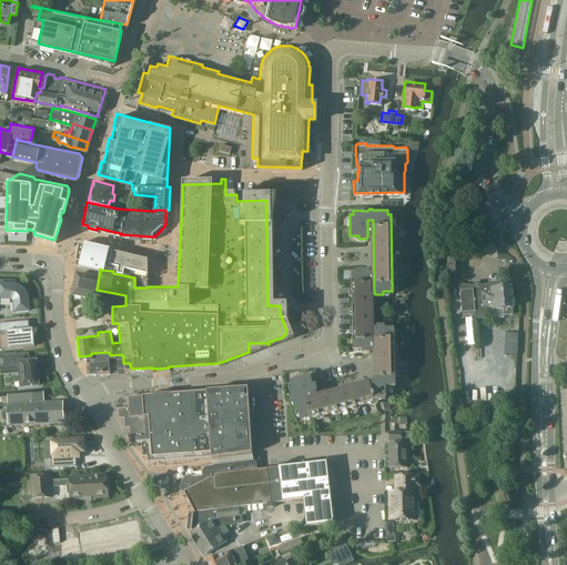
[(101,270),(114,270),(113,272),(125,274),(134,278),(134,288),(147,288),(148,281),(147,256),(79,241),(74,263),(101,269),(101,270)]
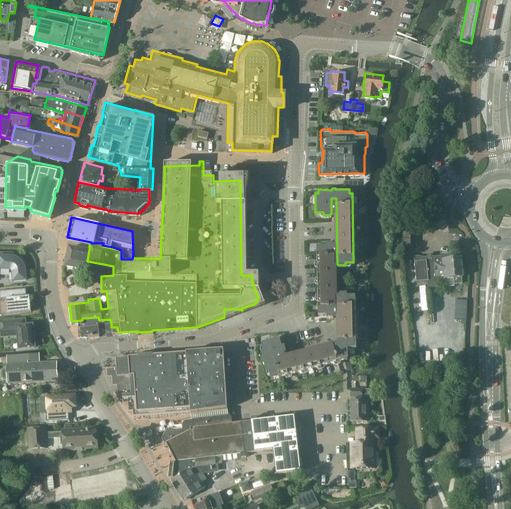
[(324,244),(316,244),(317,313),(326,313),(326,316),(331,316),(333,314),(332,243),(331,241),(324,241),(324,244)]
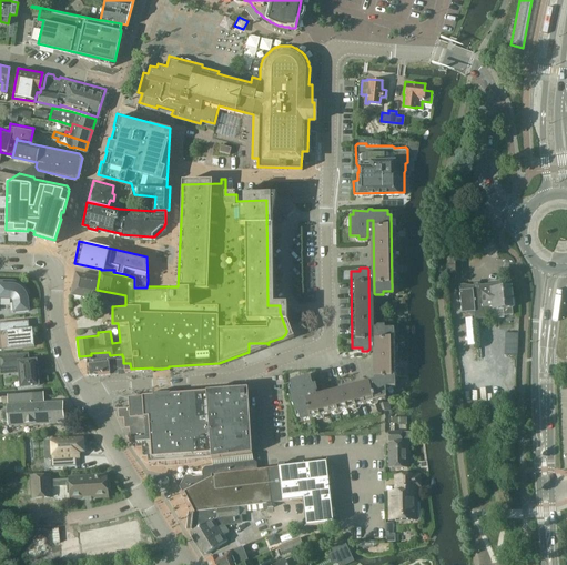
[(97,290),(99,276),(94,275),(94,274),(76,272),(72,292),(82,294),(83,291),(92,293),(92,292),(95,293),(95,296),(113,300),(114,293),(97,290)]
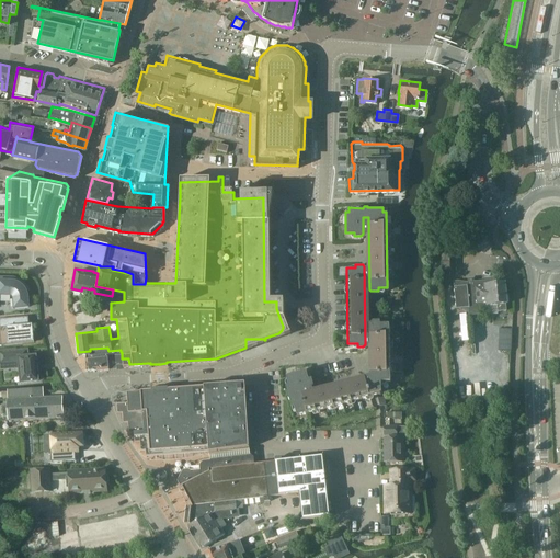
[(0,292),(10,293),(11,293),(12,293),(13,294),(13,295),(13,296),(14,306),(27,305),(26,295),(26,294),(25,293),(25,292),(25,289),(24,288),(27,287),(26,285),(24,282),(22,281),(19,279),(16,277),(13,276),(10,276),(0,275),(0,292)]
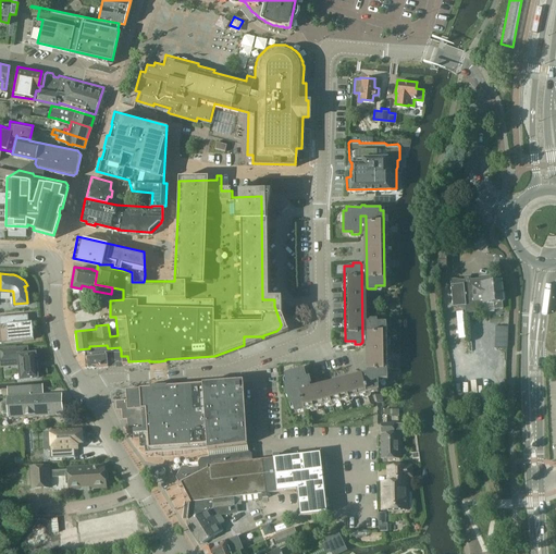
[(455,277),(449,277),(451,283),(452,305),(466,304),(466,310),(476,309),(476,303),(482,302),(493,300),(493,307),(503,306),(502,299),(503,299),(505,298),(505,297),(505,295),(505,294),(502,293),(501,278),(490,279),(490,275),(470,277),(470,273),(464,274),(464,278),(462,278),(460,278),(458,277),(456,277),(455,277)]
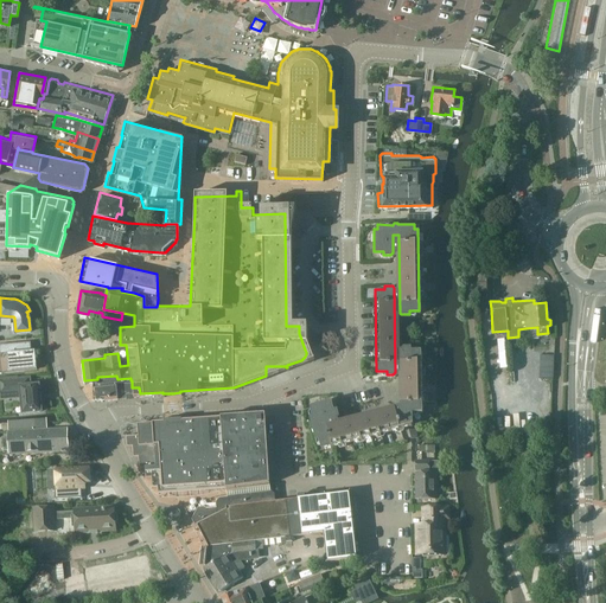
[(36,366),(34,348),(26,350),(26,340),(0,341),(0,358),(7,357),(8,369),(36,366)]
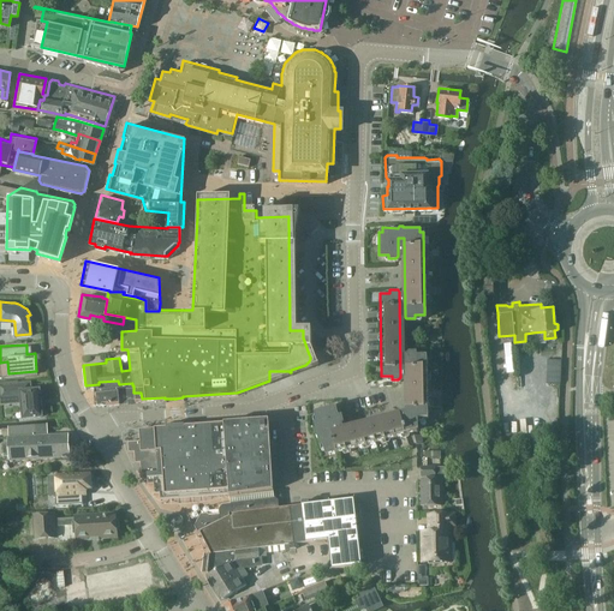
[(322,443),(326,453),(417,427),(417,415),(427,415),(425,353),(416,353),(416,349),(409,349),(406,352),(407,393),(409,412),(401,412),(326,432),(325,426),(341,421),(343,419),(340,412),(338,413),(334,403),(313,409),(316,419),(313,419),(316,429),(314,430),(316,435),(320,443),(322,443)]
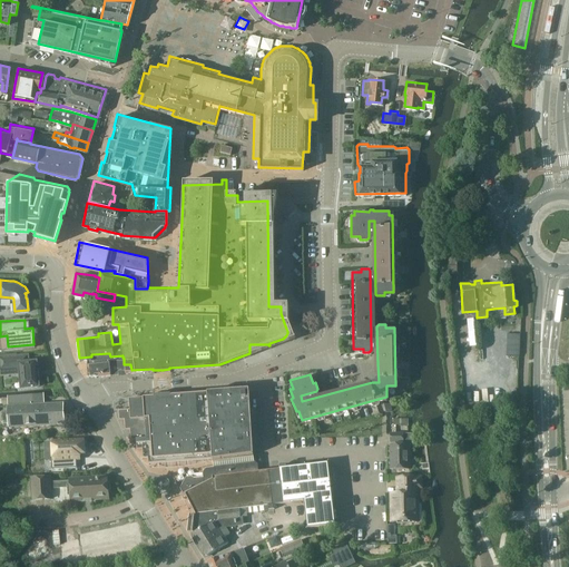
[(492,361),(504,361),(503,351),(492,352),(492,361)]
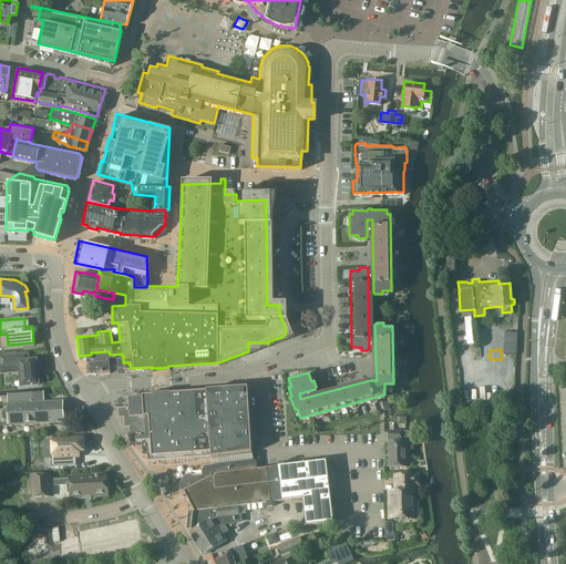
[(35,367),(35,358),(27,359),(27,351),(0,355),(0,365),(19,362),(21,383),(38,382),(37,372),(38,372),(38,367),(35,367)]
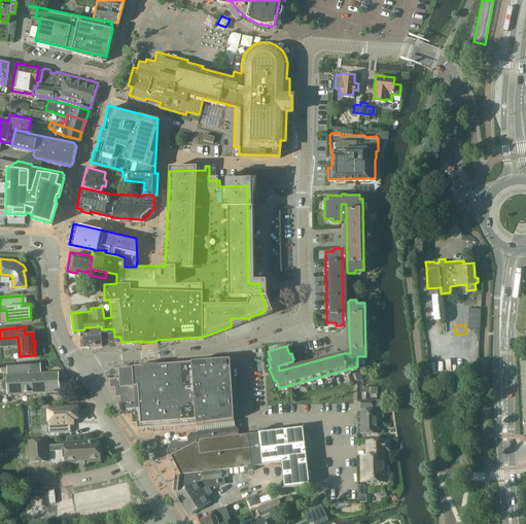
[(109,343),(108,340),(115,339),(114,337),(114,330),(113,330),(100,330),(79,334),(81,345),(91,344),(92,345),(109,343)]
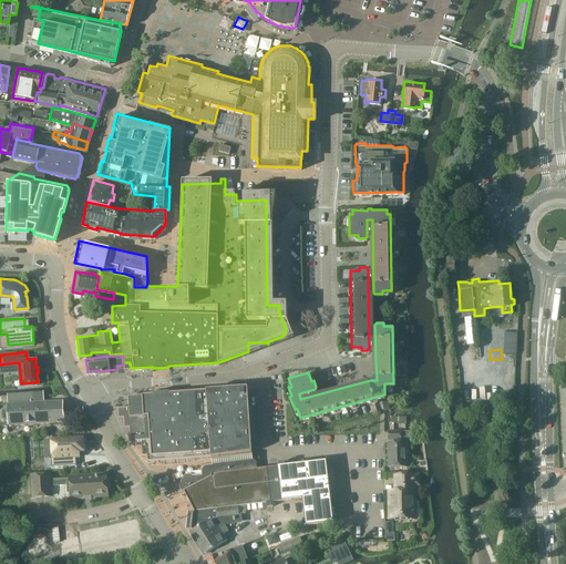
[(211,455),(251,451),(247,385),(168,390),(168,389),(162,389),(152,390),(152,391),(127,393),(127,404),(116,404),(117,414),(123,414),(123,424),(129,424),(129,434),(134,434),(135,444),(141,443),(141,451),(141,452),(141,453),(145,453),(146,459),(157,458),(156,453),(173,452),(191,451),(191,455),(211,453),(211,455)]
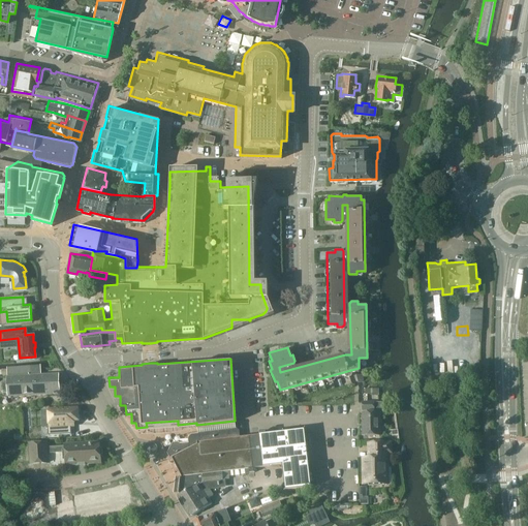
[(40,372),(39,363),(6,365),(6,377),(1,378),(0,379),(0,388),(2,390),(7,389),(7,394),(58,391),(57,371),(40,372)]
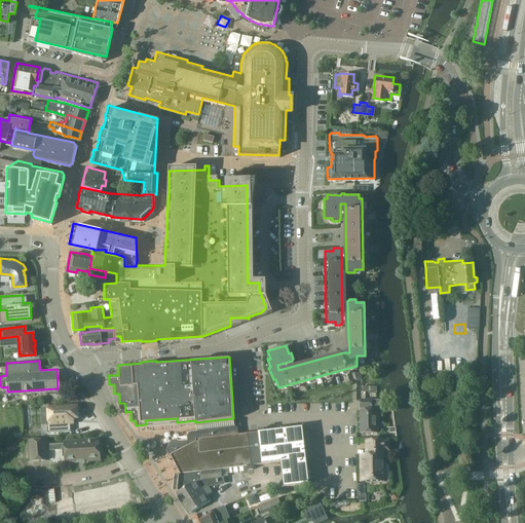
[(360,398),(360,408),(360,430),(375,430),(375,407),(370,407),(370,404),(371,404),(371,397),(360,398)]
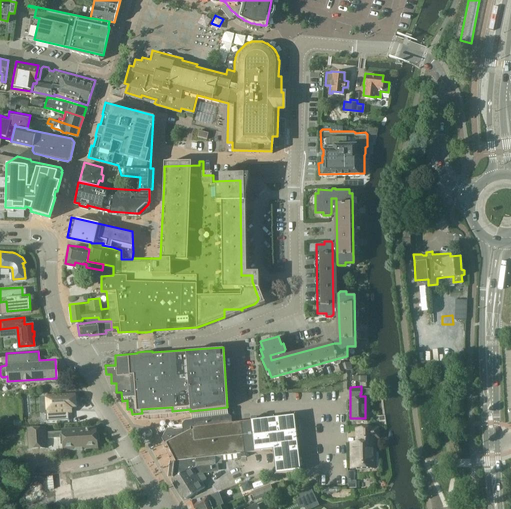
[(47,402),(45,402),(46,419),(68,418),(68,410),(71,409),(71,405),(75,405),(74,392),(46,394),(47,402)]
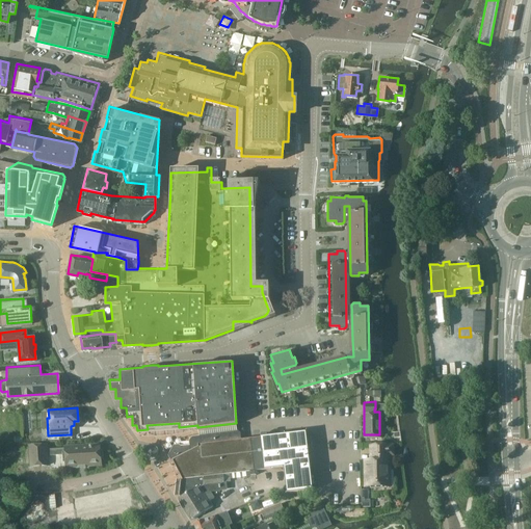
[(171,458),(173,457),(181,476),(202,473),(248,468),(249,473),(254,472),(254,467),(283,464),(286,490),(312,487),(306,429),(243,437),(242,429),(239,430),(236,428),(198,431),(198,433),(191,434),(188,439),(189,443),(180,443),(178,441),(173,442),(166,452),(169,457),(171,458)]
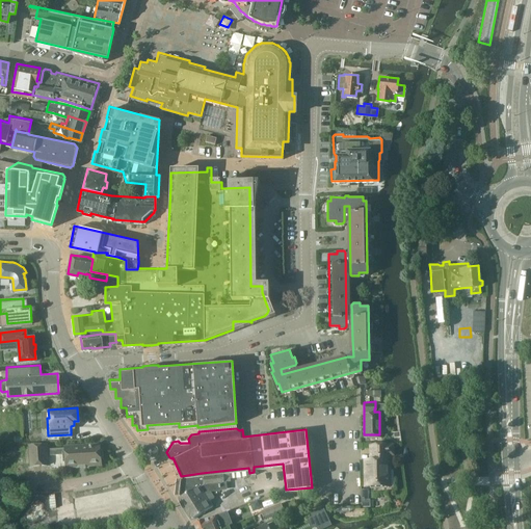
[(29,446),(19,447),(19,459),(29,458),(29,463),(47,461),(47,452),(46,447),(46,443),(50,443),(49,439),(30,440),(30,443),(28,444),(29,446)]
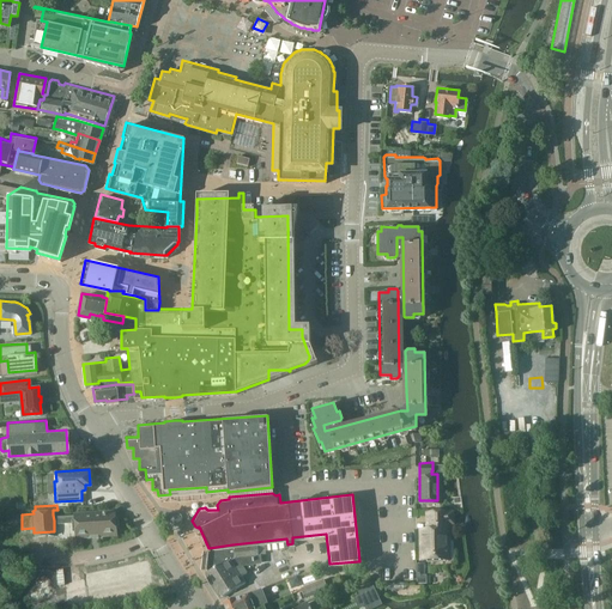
[(74,513),(68,513),(68,519),(74,519),(76,534),(86,534),(86,535),(101,534),(100,533),(115,531),(114,524),(117,524),(116,513),(114,513),(114,510),(89,511),(79,512),(79,511),(74,512),(74,513)]
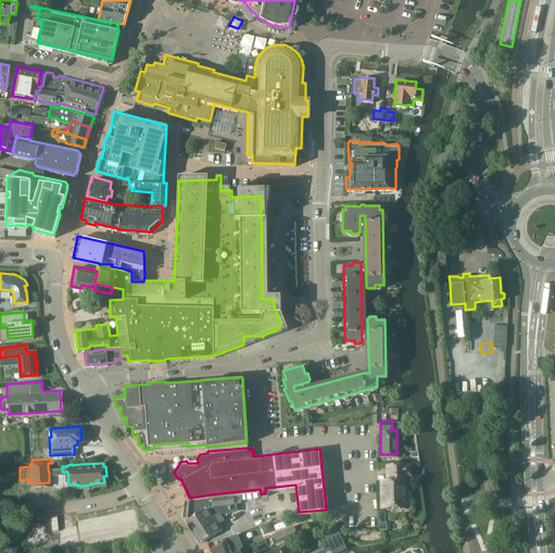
[(150,472),(152,475),(153,475),(159,476),(162,474),(163,468),(161,464),(156,463),(152,465),(151,470),(150,472)]
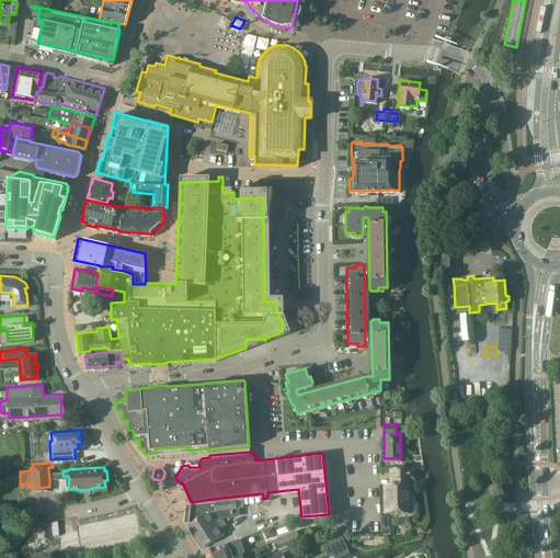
[(407,476),(413,476),(413,467),(389,467),(390,477),(391,477),(391,484),(389,484),(389,490),(384,490),(385,510),(404,510),(404,497),(409,497),(409,482),(407,482),(407,476)]
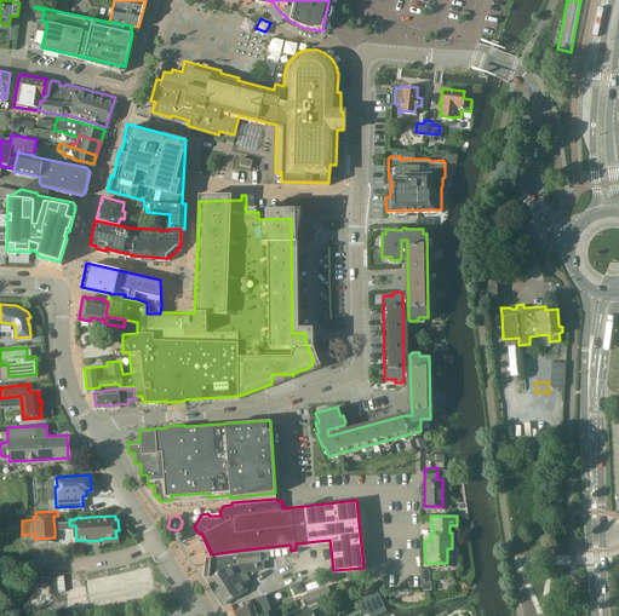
[(235,551),(211,554),(210,573),(211,575),(238,558),(240,562),(261,559),(259,551),(236,553),(235,551)]
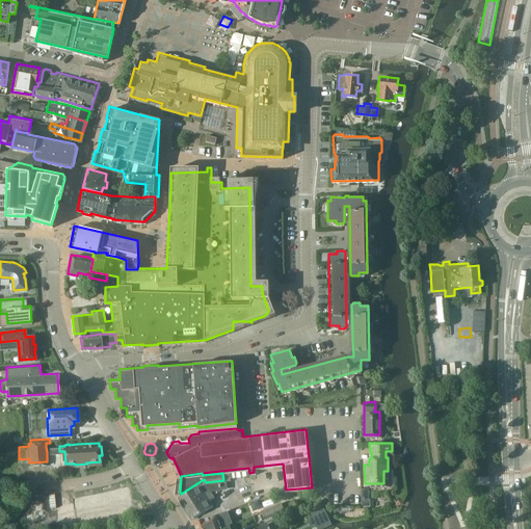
[(210,490),(205,493),(204,492),(211,487),(209,483),(207,483),(206,482),(204,479),(181,494),(179,495),(192,516),(211,503),(207,497),(212,493),(210,490)]
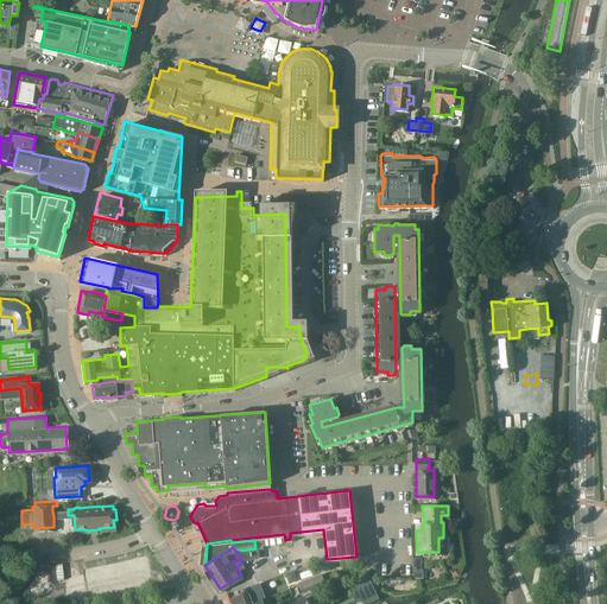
[(141,550),(83,563),(89,590),(149,576),(141,550)]
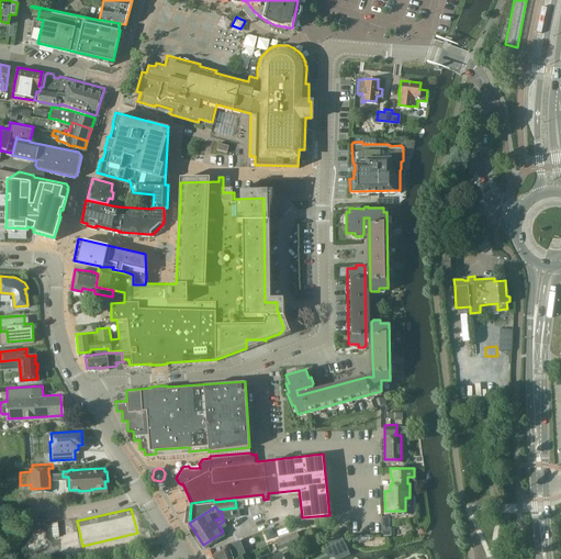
[(295,529),(276,537),(279,545),(299,537),(295,529)]
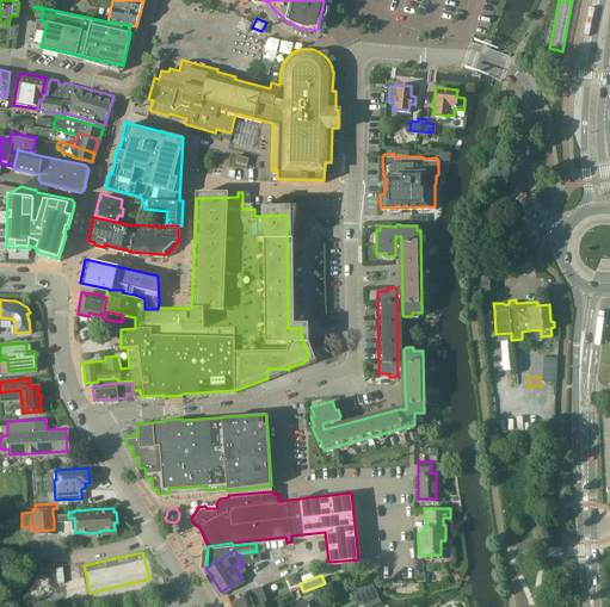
[(355,583),(362,605),(376,599),(369,578),(355,583)]
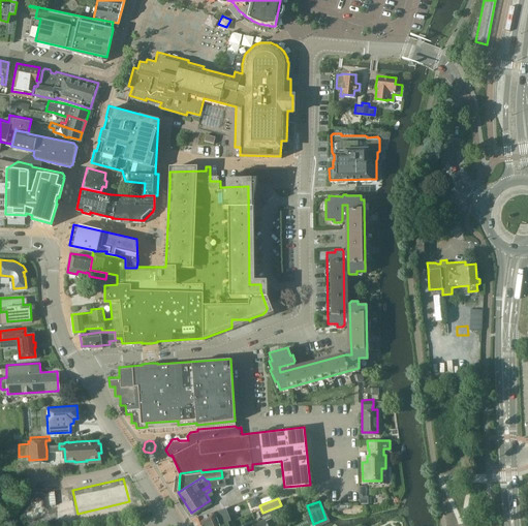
[(225,506),(192,520),(194,524),(194,525),(208,525),(226,519),(226,520),(229,519),(225,506)]
